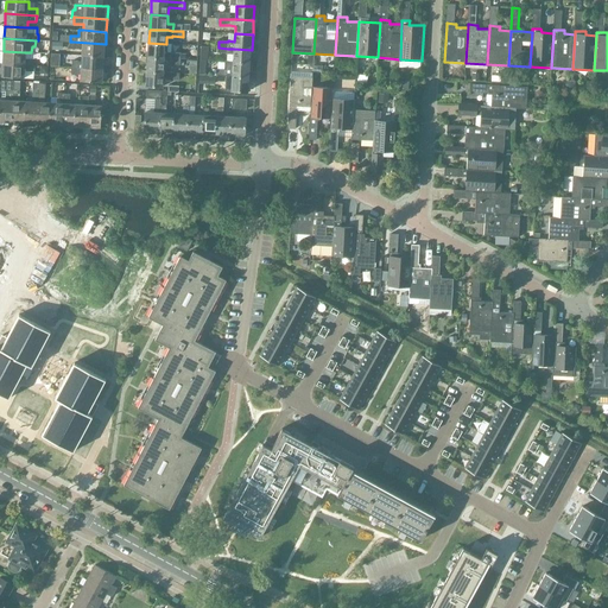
[(70,42),(70,48),(73,49),(82,49),(81,55),(105,56),(106,44),(73,42),(70,42)]
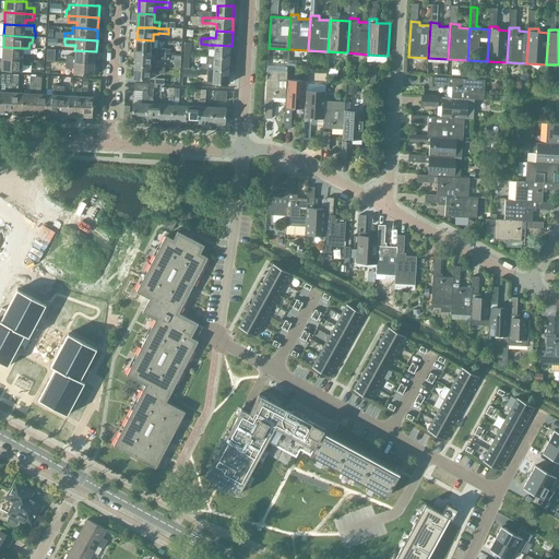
[(137,39),(137,52),(167,55),(167,54),(167,49),(157,49),(157,40),(153,40),(137,39)]
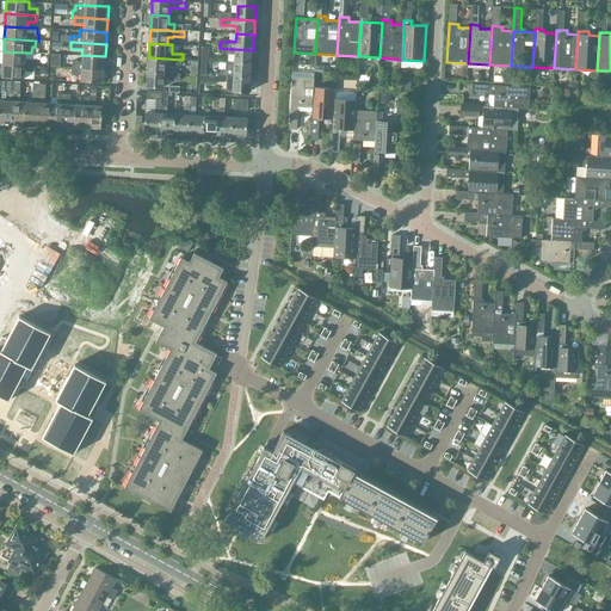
[(229,49),(229,54),(235,54),(234,62),(252,63),(253,50),(235,49),(229,49)]
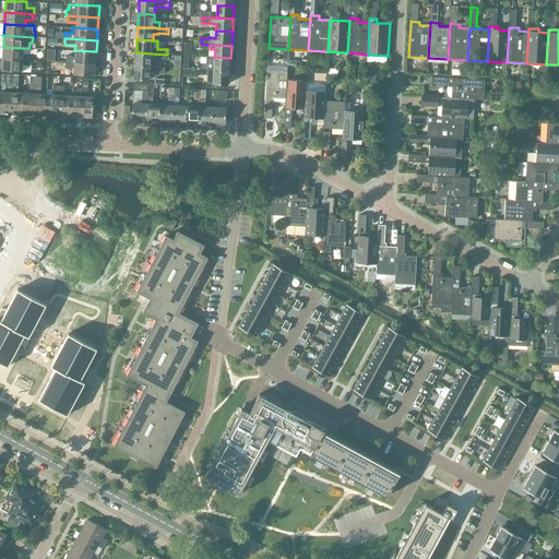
[(3,47),(2,59),(31,60),(32,55),(24,54),(24,48),(23,48),(3,47)]
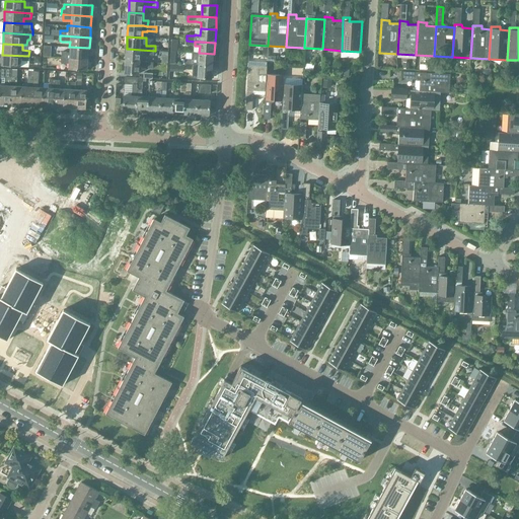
[(61,52),(61,58),(89,59),(89,48),(69,47),(69,53),(61,52)]
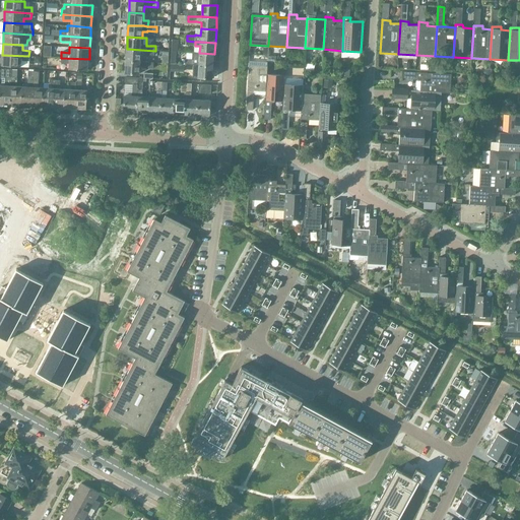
[(127,49),(126,62),(141,62),(141,56),(155,56),(155,51),(127,49)]
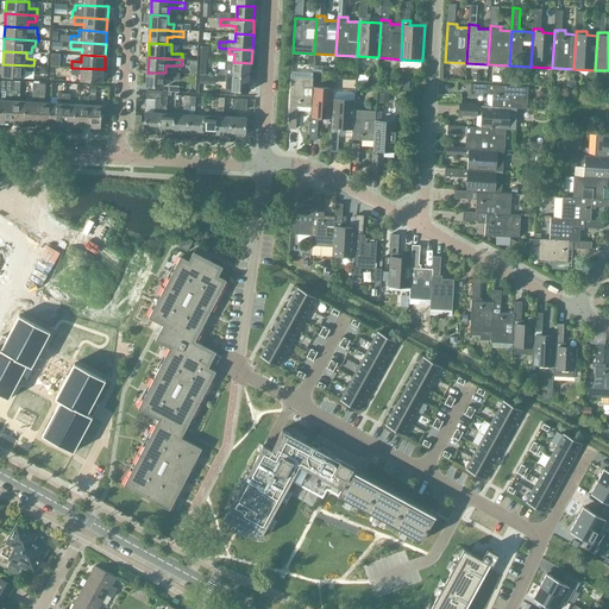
[(226,76),(233,76),(250,77),(251,63),(233,62),(227,62),(227,70),(218,70),(217,75),(226,76)]
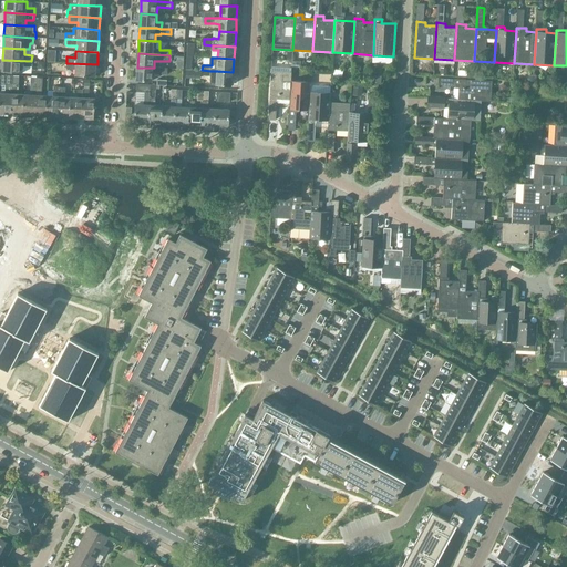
[(31,61),(2,60),(1,72),(22,73),(22,66),(31,68),(31,61)]
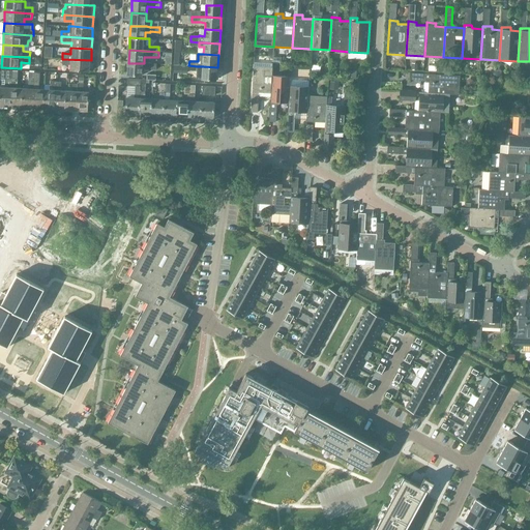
[(91,60),(62,59),(62,64),(69,65),(69,70),(90,72),(91,60)]
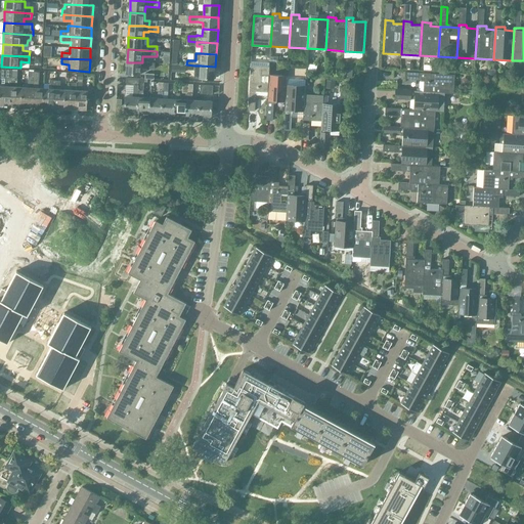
[(156,63),(142,62),(127,62),(126,75),(141,75),(141,69),(156,70),(156,63)]
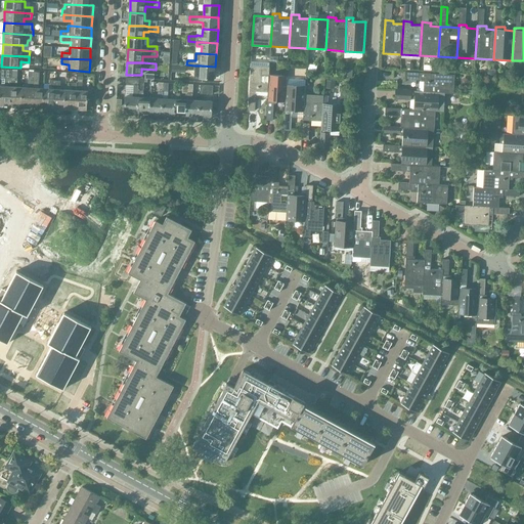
[(215,67),(201,66),(200,79),(215,80),(215,67)]
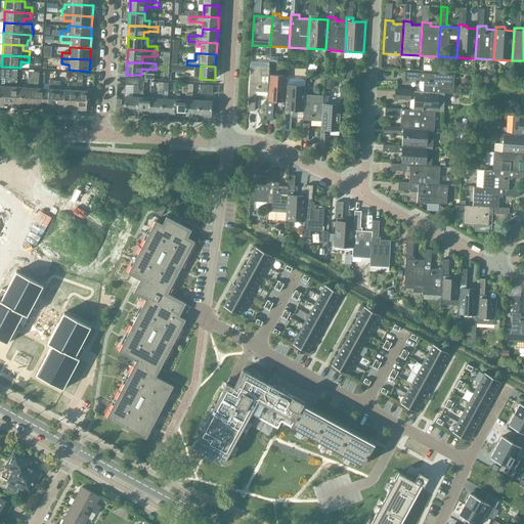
[(249,91),(248,94),(255,94),(255,91),(267,92),(269,75),(269,67),(269,66),(250,66),(249,91)]
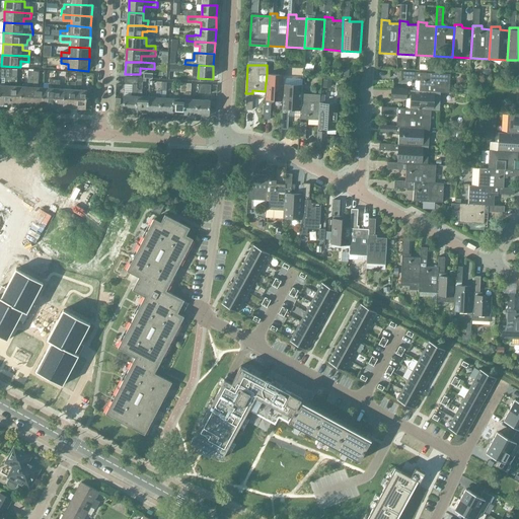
[(0,104),(9,105),(11,78),(12,69),(1,68),(0,77),(6,77),(6,85),(0,85),(0,104)]
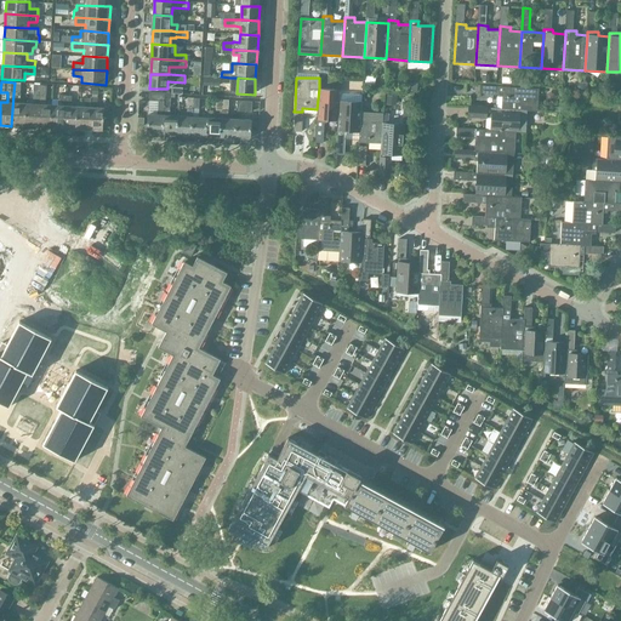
[(24,126),(38,127),(40,85),(33,84),(33,103),(26,103),(24,126)]
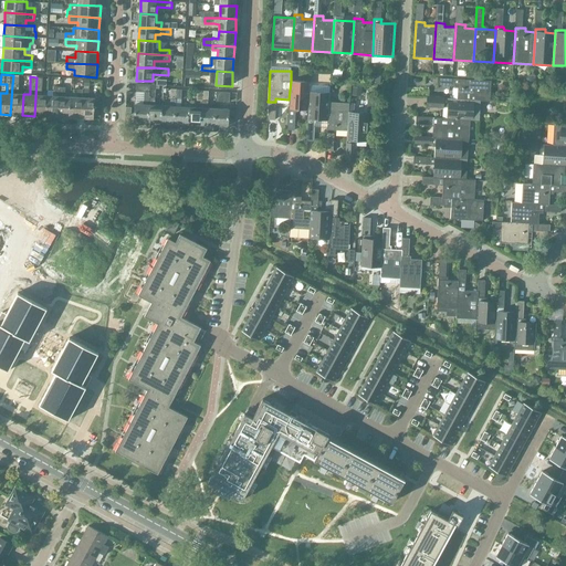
[(34,116),(46,117),(48,95),(42,95),(43,77),(37,77),(34,116)]
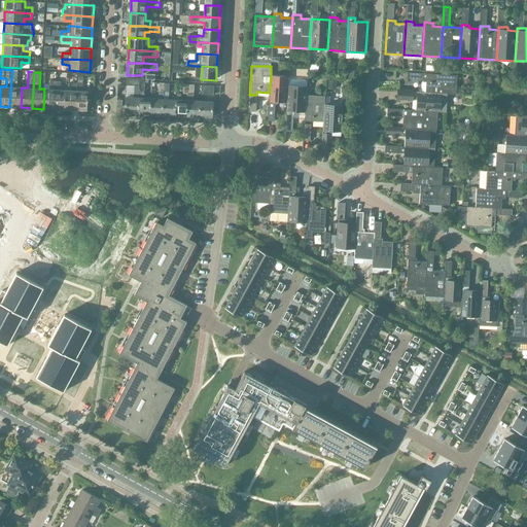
[(424,73),(423,80),(426,80),(425,93),(448,94),(456,95),(457,75),(427,73),(424,73)]
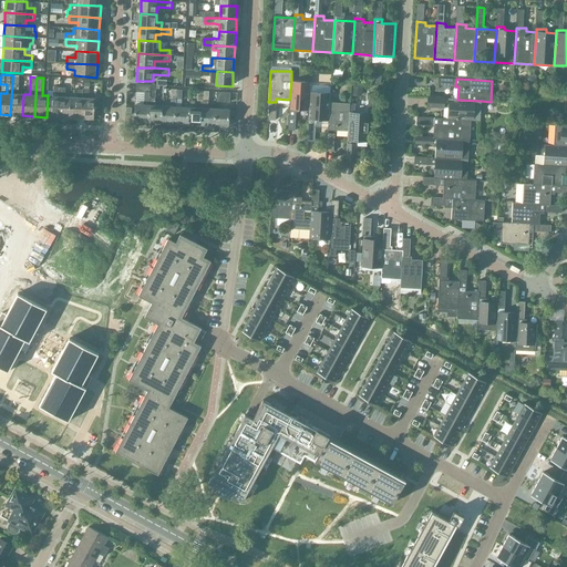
[(289,109),(289,112),(296,112),(297,112),(297,109),(309,110),(310,92),(311,82),(291,81),(289,100),(289,103),(289,109)]
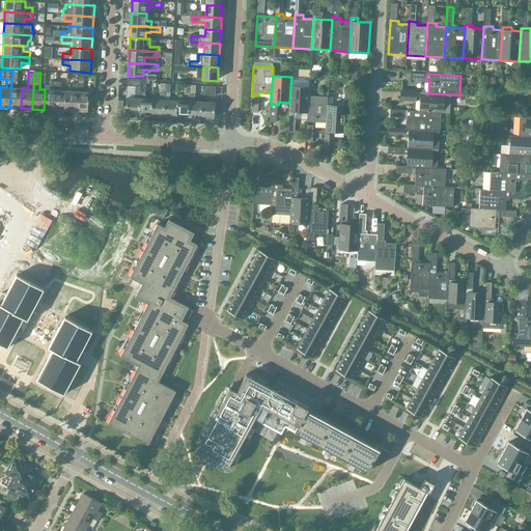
[(127,114),(140,115),(141,91),(141,87),(141,80),(129,79),(129,86),(135,87),(135,99),(128,98),(127,114)]
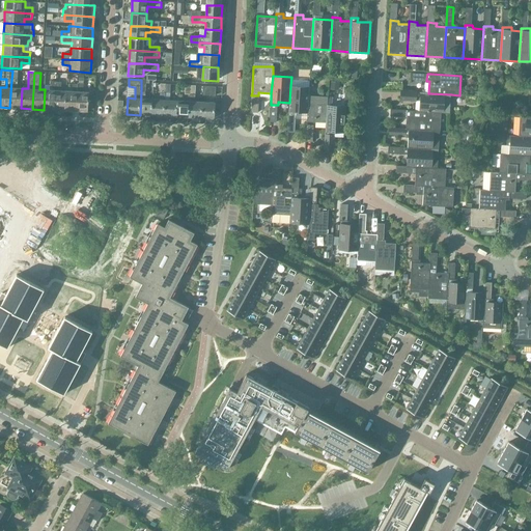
[(9,108),(21,108),(22,88),(17,87),(17,80),(11,80),(9,108)]
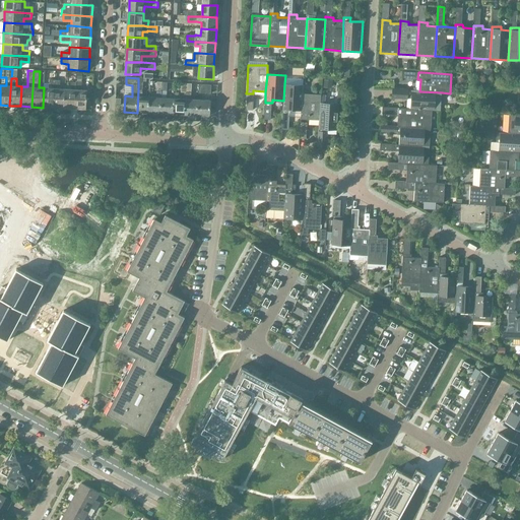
[(137,113),(148,113),(149,98),(143,98),(144,78),(138,78),(138,85),(138,89),(137,113)]
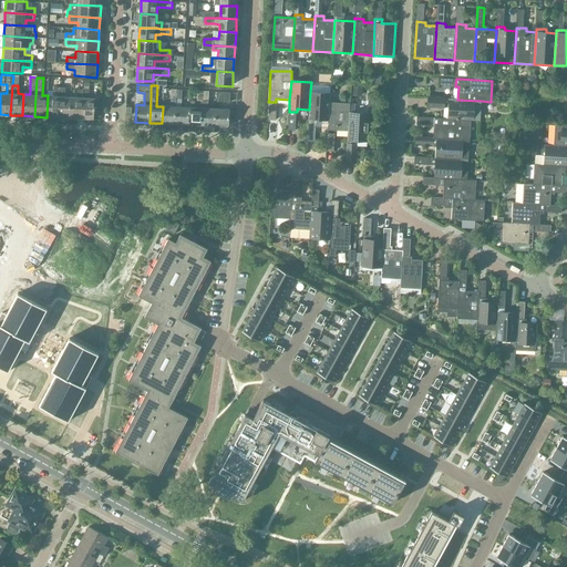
[(47,117),(58,117),(60,88),(53,88),(53,95),(48,95),(47,117)]
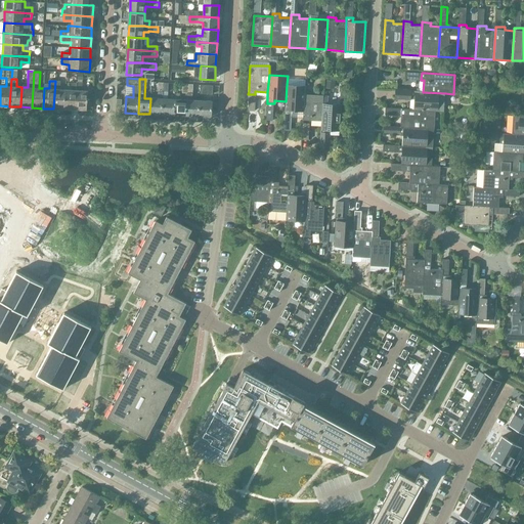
[(53,108),(64,110),(66,89),(60,89),(60,81),(55,81),(53,108)]
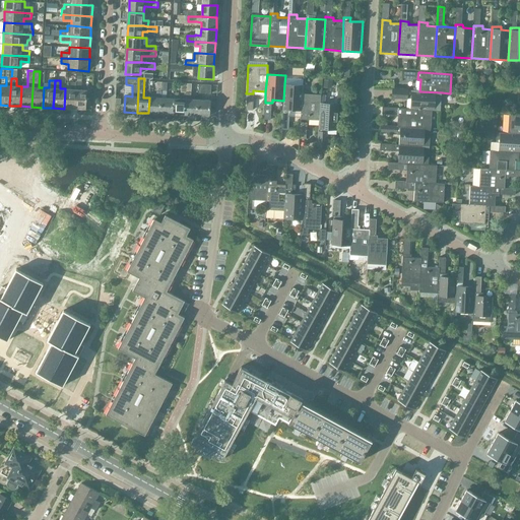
[(324,80),(323,87),(331,88),(332,81),(324,80)]
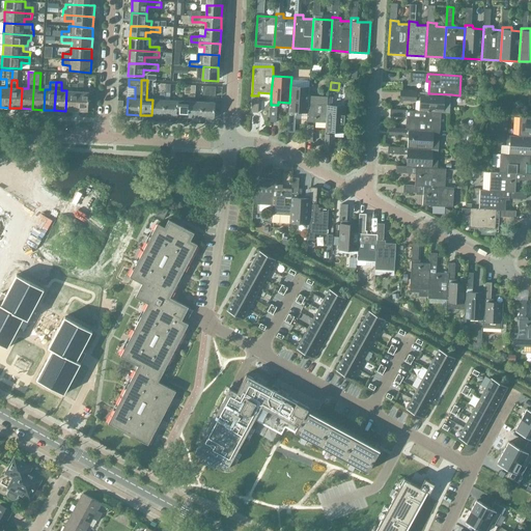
[(78,84),(76,111),(88,112),(89,91),(83,91),(83,84),(78,83),(78,84)]
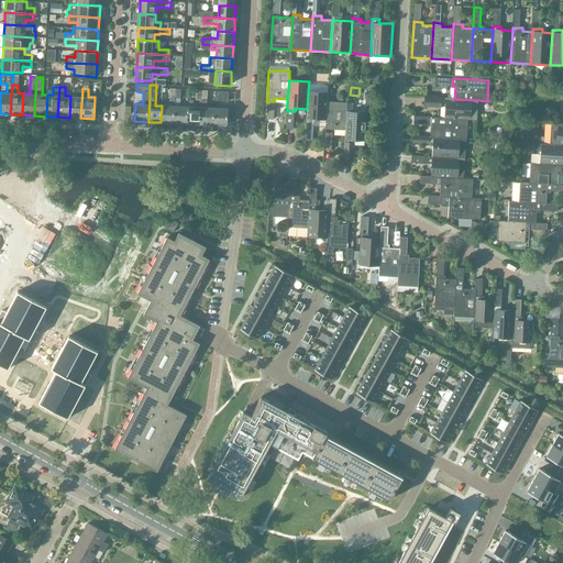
[(70,96),(69,118),(80,118),(83,89),(76,89),(76,97),(70,96)]
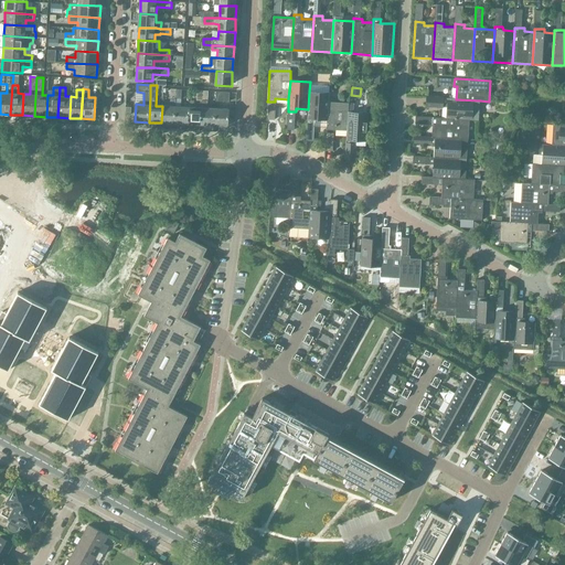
[(161,123),(174,124),(176,107),(177,99),(177,89),(172,89),(171,106),(162,106),(161,123)]
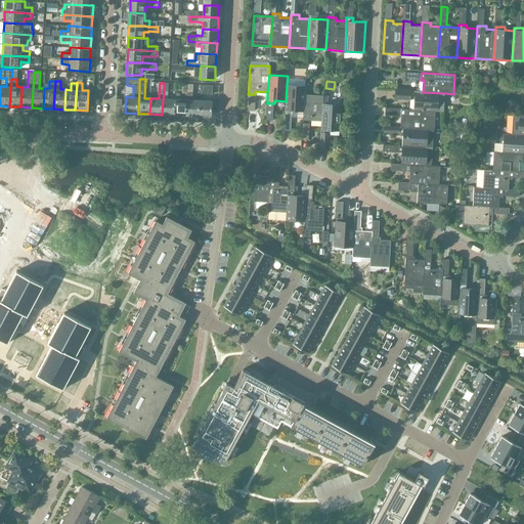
[(186,116),(199,117),(200,101),(193,101),(194,85),(188,85),(187,93),(189,93),(188,100),(187,100),(186,116)]
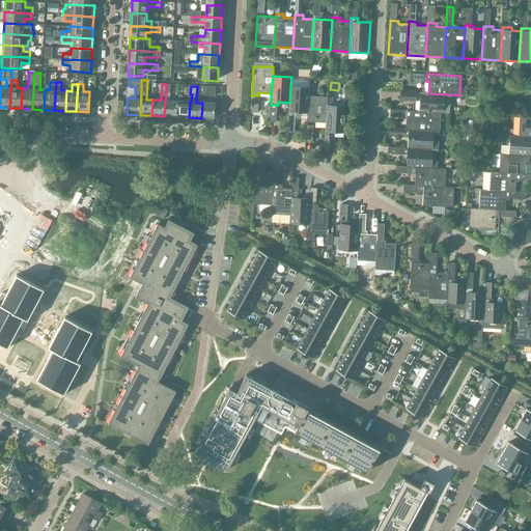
[(217,87),(204,86),(203,95),(216,96),(217,87)]
